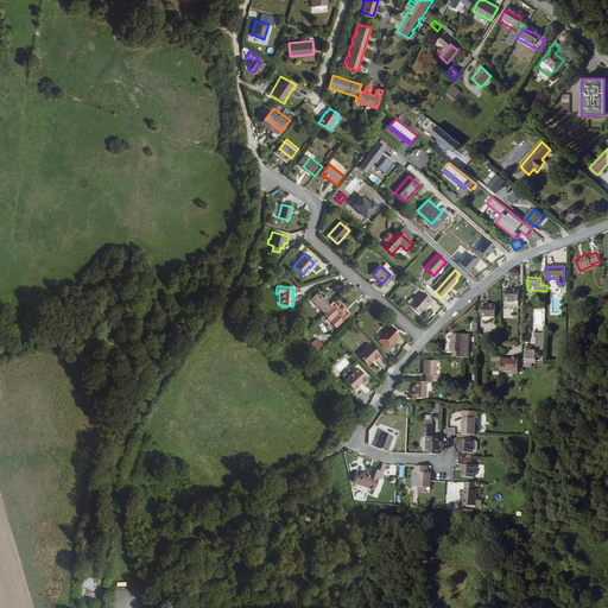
[(519,290),(505,289),(505,301),(519,302),(519,290)]
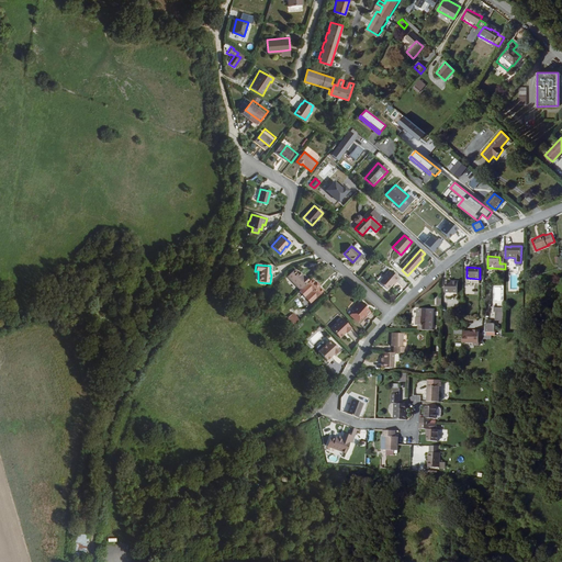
[(299,290),(305,283),(308,281),(304,277),(303,278),(298,272),(296,272),(293,270),(287,277),(299,290)]
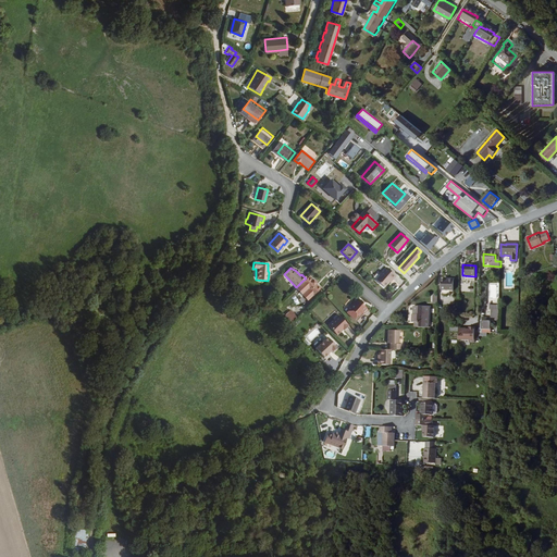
[(375,281),(384,288),(388,283),(391,281),(392,282),(396,277),(387,269),(375,281)]
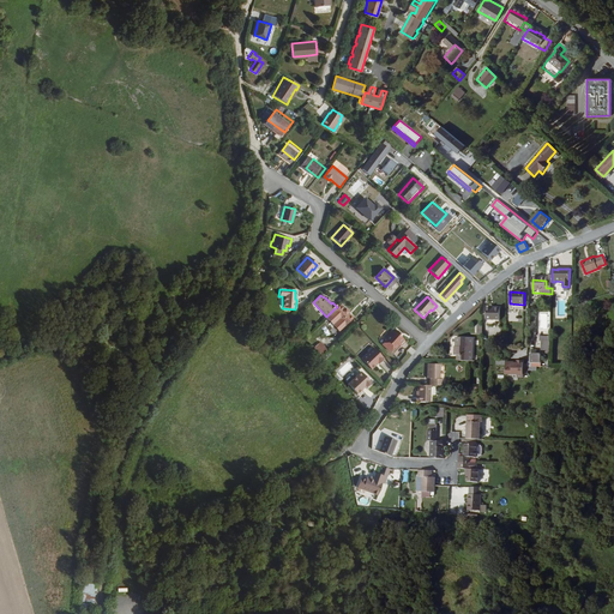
[(345,306),(342,302),(337,307),(333,309),(347,323),(354,314),(349,309),(349,308),(347,305),(345,306)]
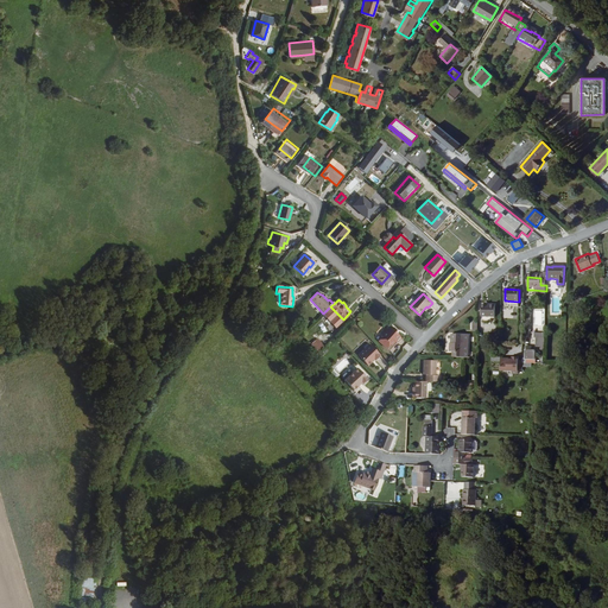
[(482,314),(495,314),(496,302),(483,302),(482,314)]
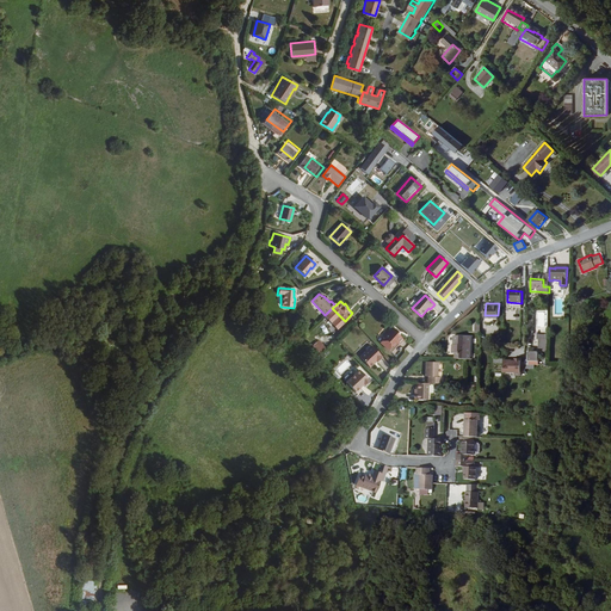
[(395,333),(389,326),(384,331),(387,333),(382,338),(383,339),(380,343),(387,350),(390,346),(392,347),(395,343),(397,344),(401,339),(395,334),(395,333)]
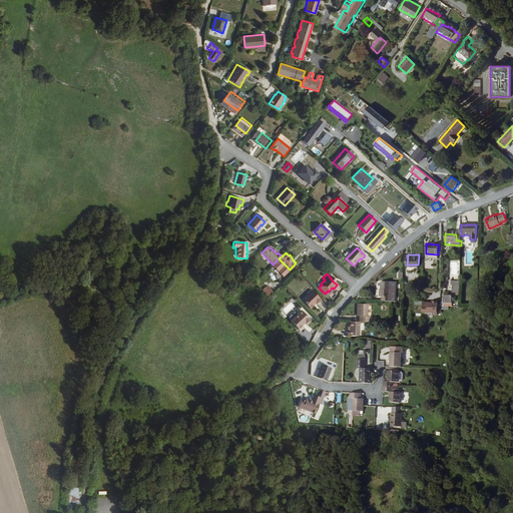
[(381,298),(382,302),(390,302),(390,297),(389,297),(389,283),(380,283),(379,290),(381,290),(381,297),(381,298)]
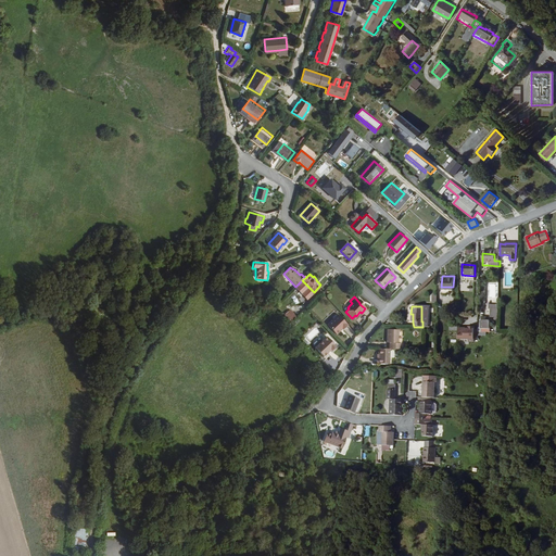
[(493,321),(497,323),(497,312),(497,307),(488,306),(488,312),(490,312),(490,319),(492,319),(493,321)]
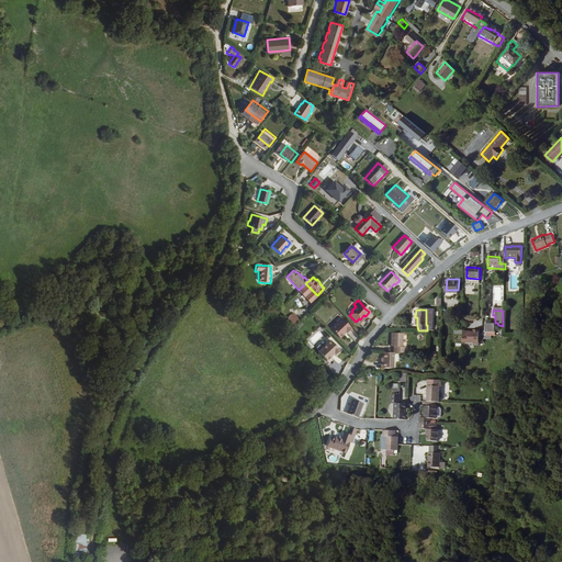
[(285,318),(293,325),(299,319),(292,313),(285,318)]
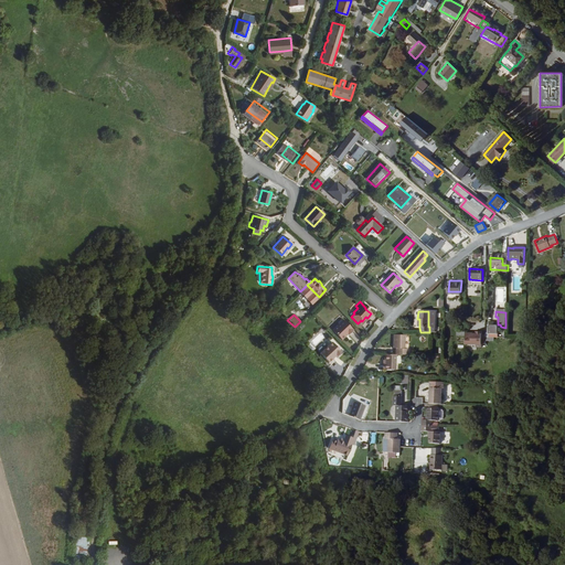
[(347,333),(348,334),(352,331),(342,320),(331,329),(340,339),(344,336),(344,334),(347,333)]
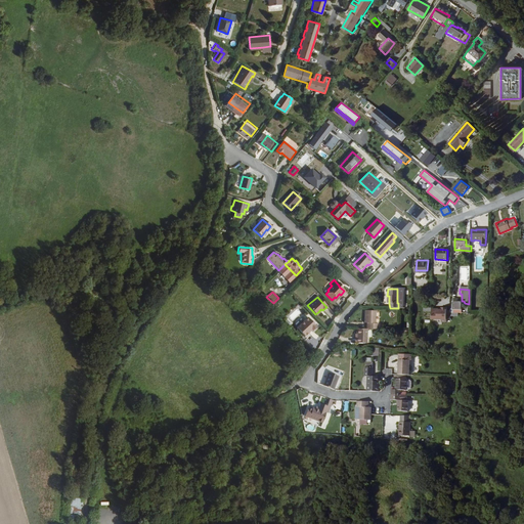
[(452,298),(452,312),(461,312),(461,301),(457,301),(457,298),(452,298)]
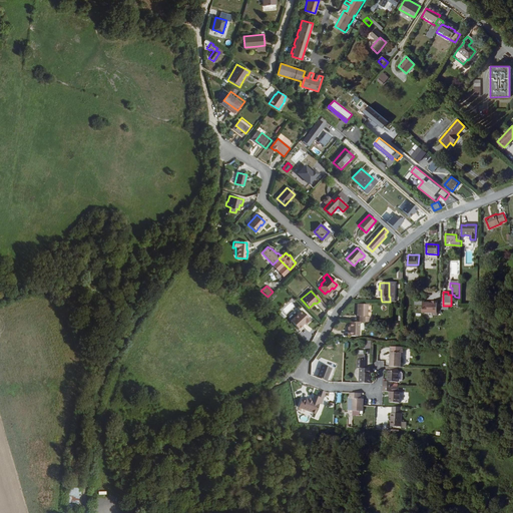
[(431,300),(422,299),(422,301),(421,311),(436,311),(436,309),(440,309),(440,301),(437,301),(437,298),(431,298),(431,300)]
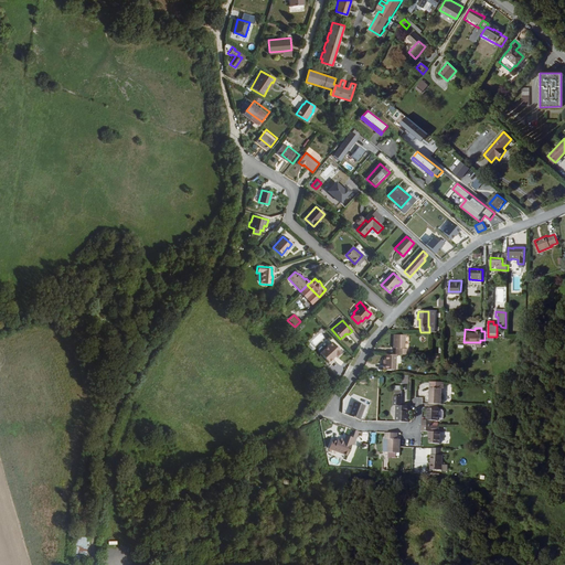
[(396,349),(396,355),(404,355),(404,349),(403,349),(403,336),(391,336),(391,349),(393,349),(396,349)]
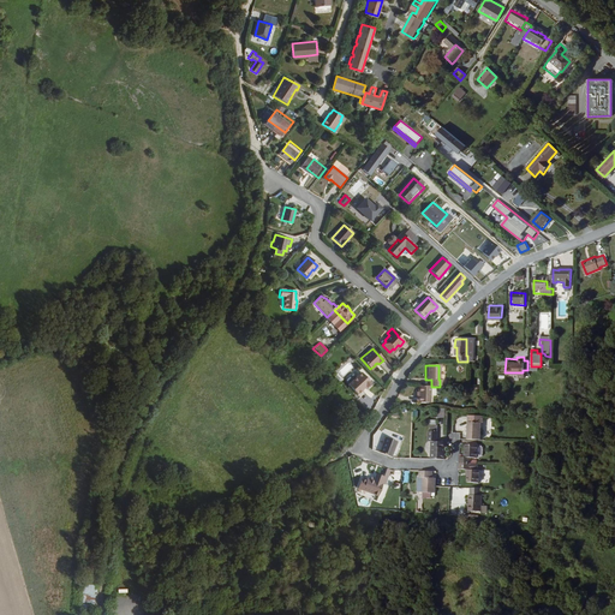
[(360,374),(348,384),(358,395),(365,388),(365,389),(371,384),(360,374)]
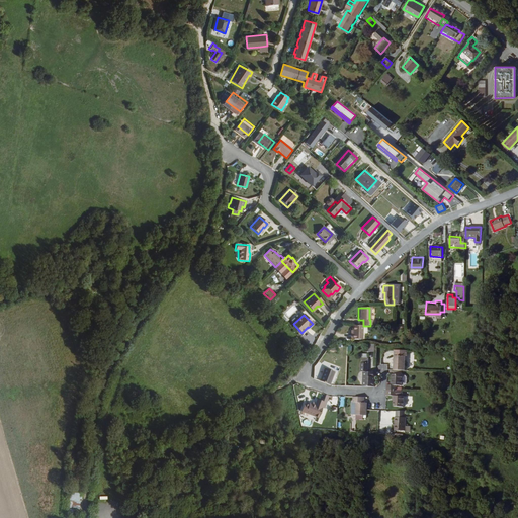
[(361,326),(360,326),(351,326),(351,335),(350,335),(350,340),(361,340),(361,326)]
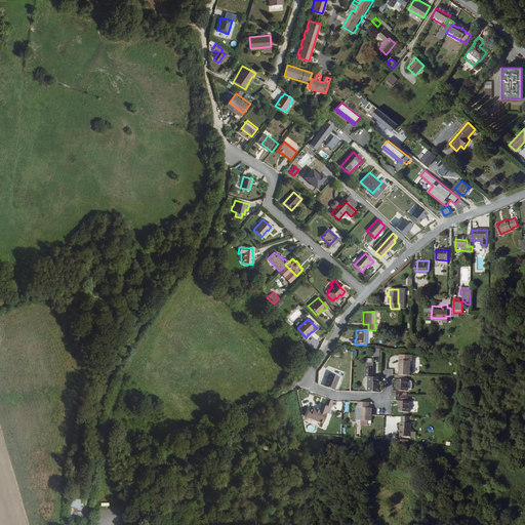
[(398,361),(397,375),(406,375),(408,375),(408,361),(398,361)]
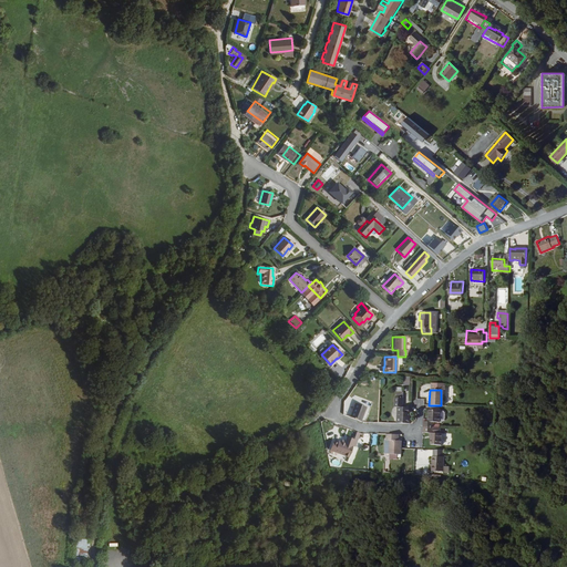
[(408,414),(410,414),(410,411),(410,409),(401,409),(401,399),(392,399),(392,409),(395,409),(395,424),(408,425),(408,420),(408,414)]
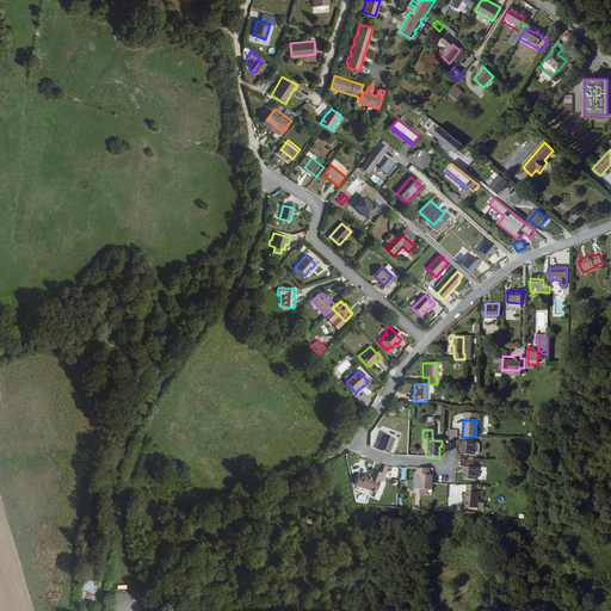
[(381,434),(375,451),(387,456),(392,439),(381,434)]
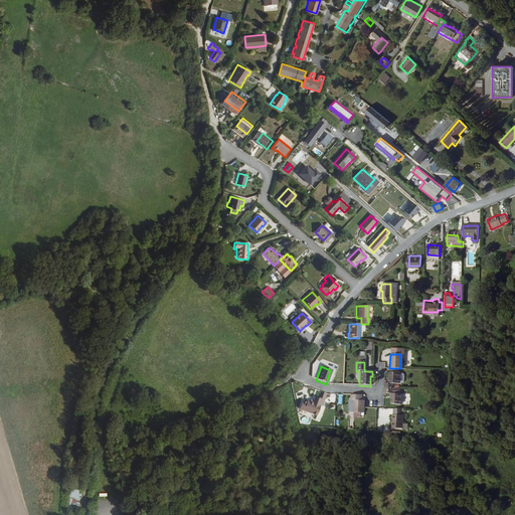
[(388,373),(388,378),(388,383),(387,383),(383,383),(383,388),(393,388),(393,383),(398,383),(398,372),(389,372),(388,373)]
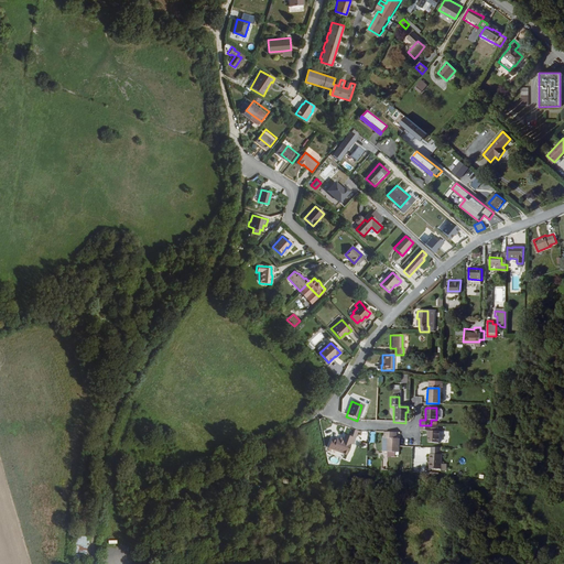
[(426,431),(427,431),(427,436),(427,443),(438,443),(438,431),(435,432),(435,425),(431,425),(420,425),(419,431),(426,431)]
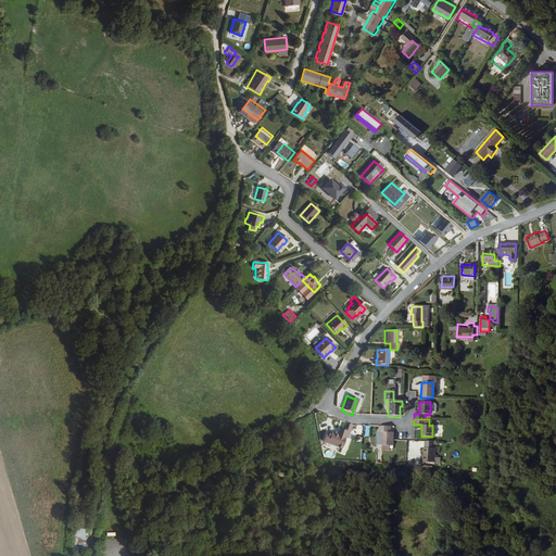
[(390,433),(389,427),(378,427),(378,433),(378,439),(381,439),(381,446),(381,451),(389,451),(389,446),(393,446),(393,441),(393,433),(390,433)]
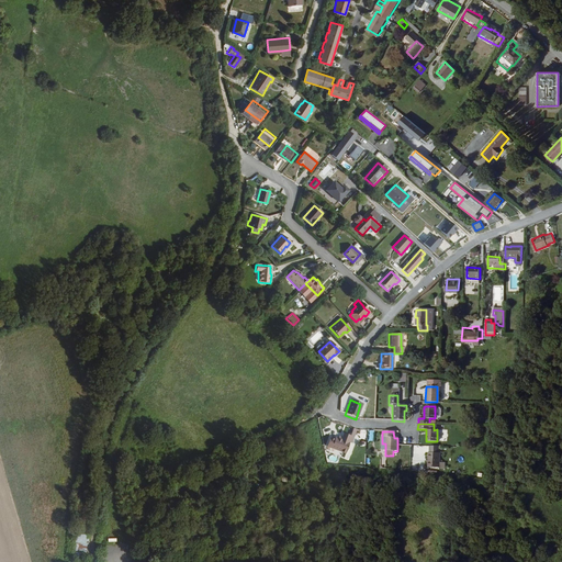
[(356,447),(349,445),(346,444),(348,438),(340,436),(339,438),(339,440),(335,439),(333,438),(332,440),(328,438),(325,447),(351,457),(356,447)]
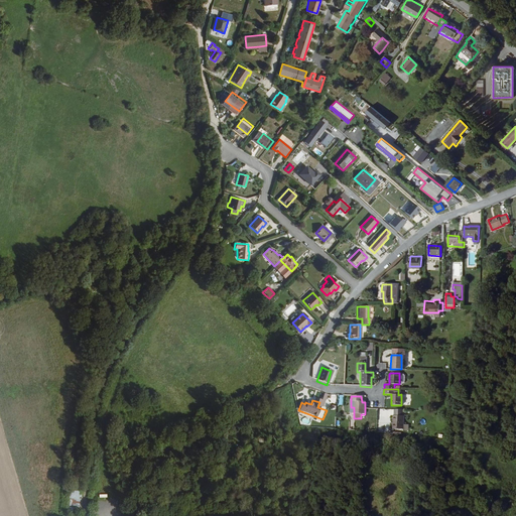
[(402,416),(402,410),(393,410),(393,415),(392,415),(392,429),(402,429),(402,416)]
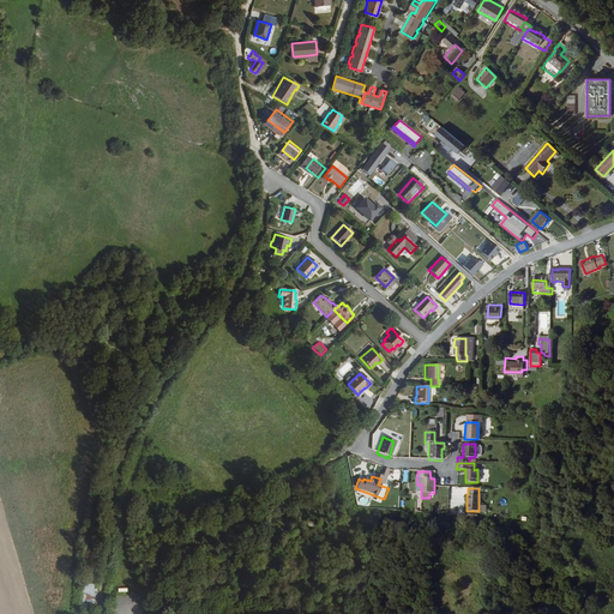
[(88,594),(94,594),(94,590),(94,588),(82,587),(82,600),(88,601),(88,594)]
